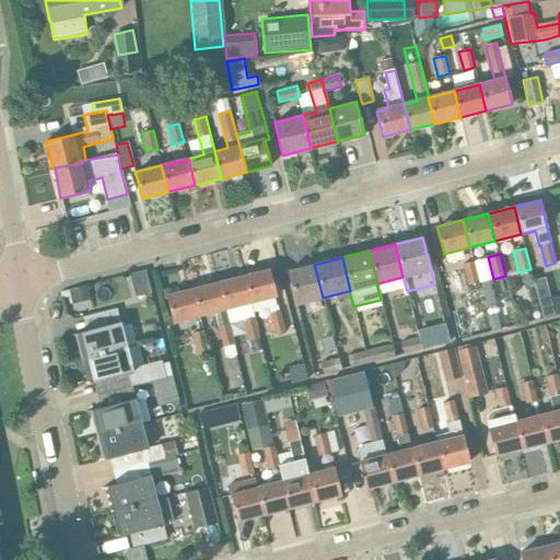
[(474,261),(463,265),(467,286),(480,282),(477,271),(474,261)]
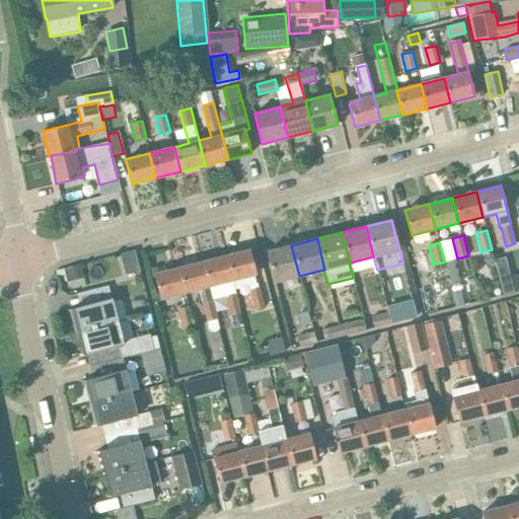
[(274,282),(299,276),(291,245),(267,251),(274,282)]
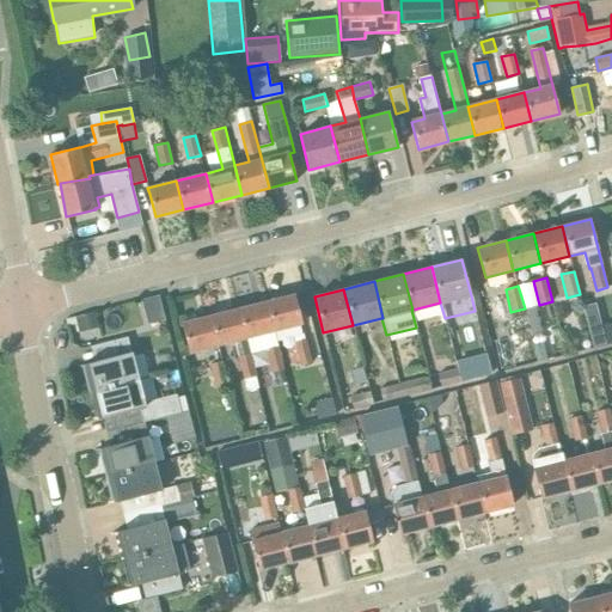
[(301,323),(300,317),(294,294),(267,301),(274,330),(301,323)]
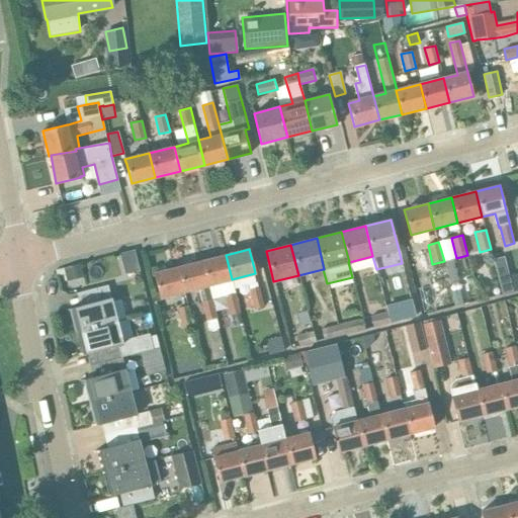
[(136,250),(121,253),(125,272),(140,270),(136,250)]
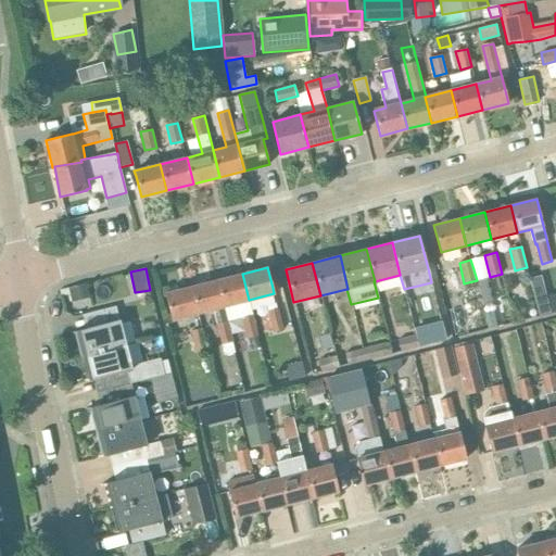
[(480,268),(474,269),(477,280),(483,306),(493,304),(487,277),(482,278),(480,268)]
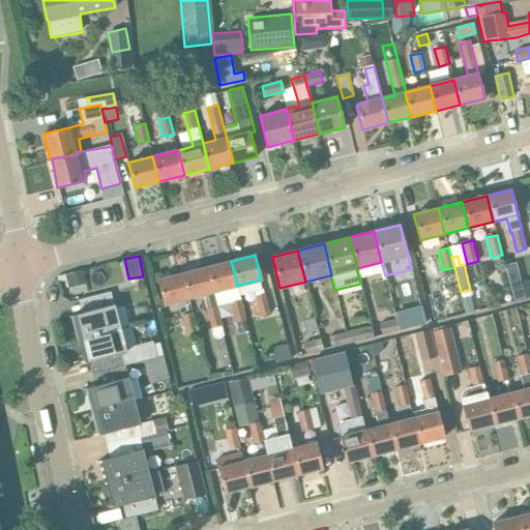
[(212,292),(213,291),(237,286),(231,261),(206,267),(212,292)]
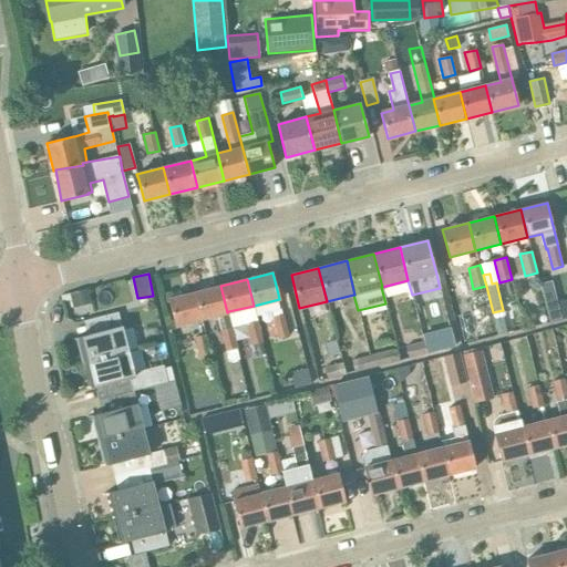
[(194,292),(202,319),(216,315),(226,352),(237,349),(235,340),(233,327),(228,311),(227,312),(220,286),(194,292)]
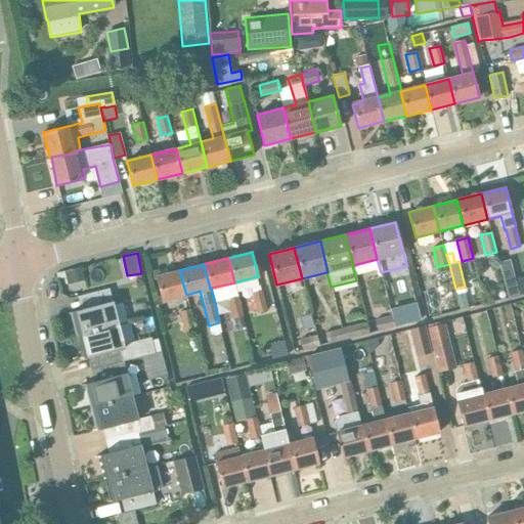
[(81,266),(56,273),(58,279),(63,277),(66,285),(68,284),(68,285),(85,280),(81,266)]
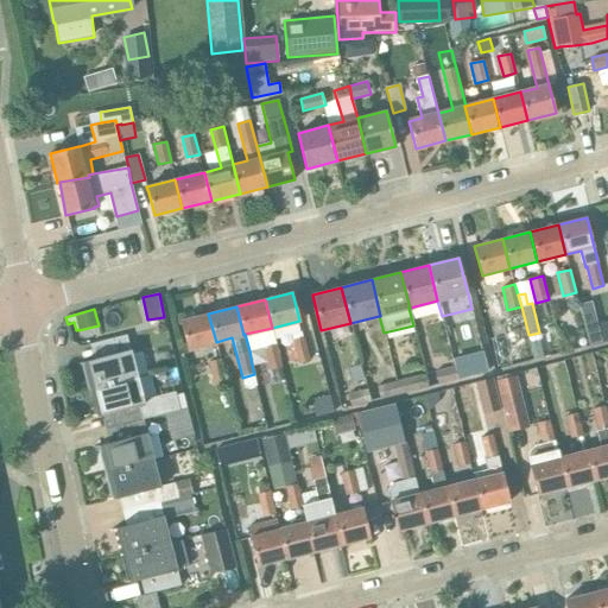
[(208,314),(181,321),(188,349),(216,342),(208,314)]
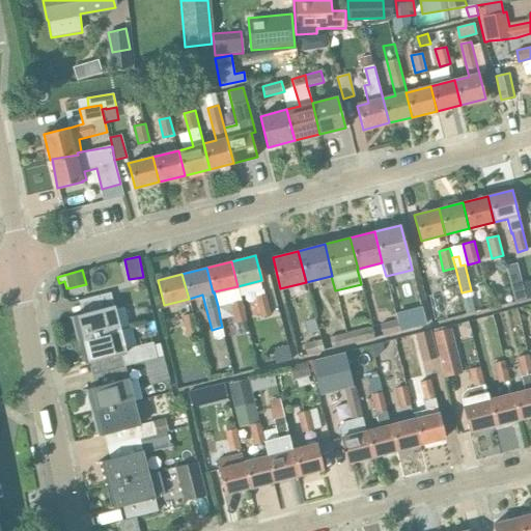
[(530,279),(522,282),(526,298),(530,297),(530,279)]
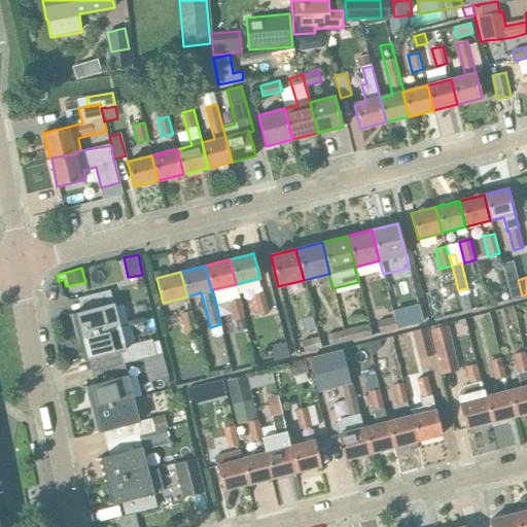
[(80,337),(120,327),(111,289),(97,293),(101,307),(67,315),(67,316),(75,315),(80,337)]
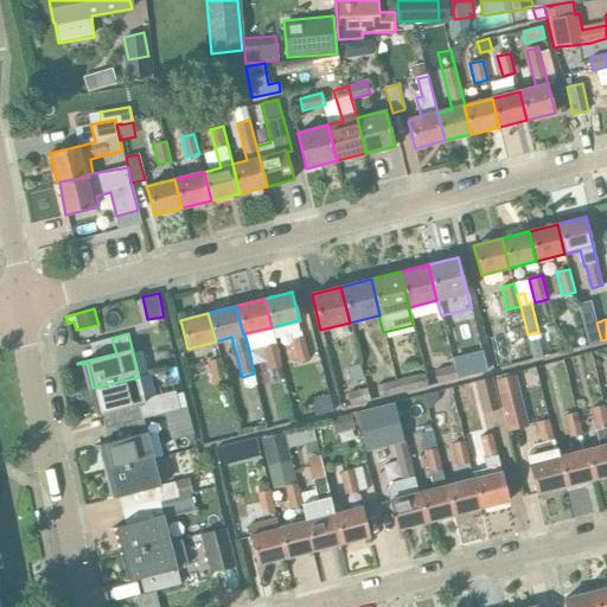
[(298,362),(310,359),(305,337),(292,339),(298,362)]
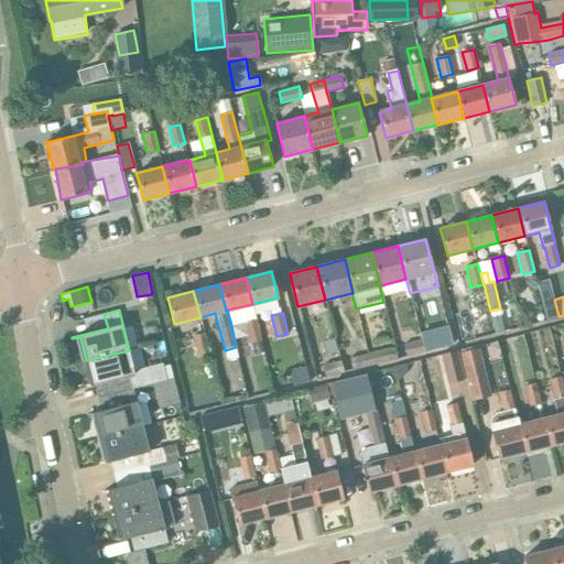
[(255,355),(264,351),(257,320),(256,320),(245,323),(255,355)]
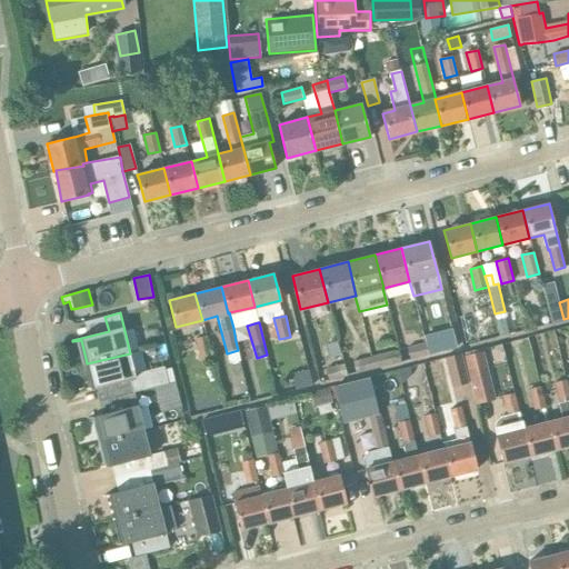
[(428,356),(455,348),(450,331),(441,333),(442,338),(425,342),(428,356)]
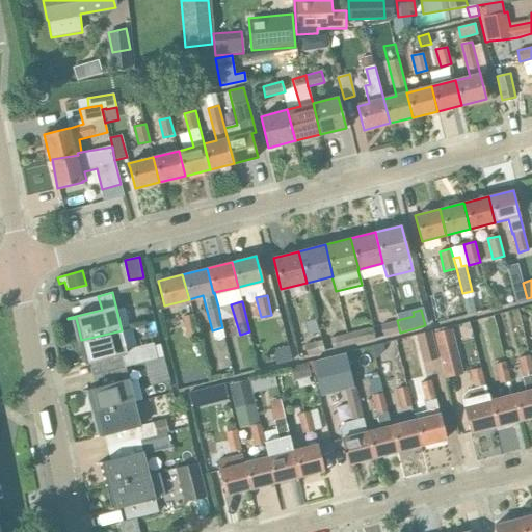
[(183,316),(188,337),(200,334),(194,314),(183,316)]
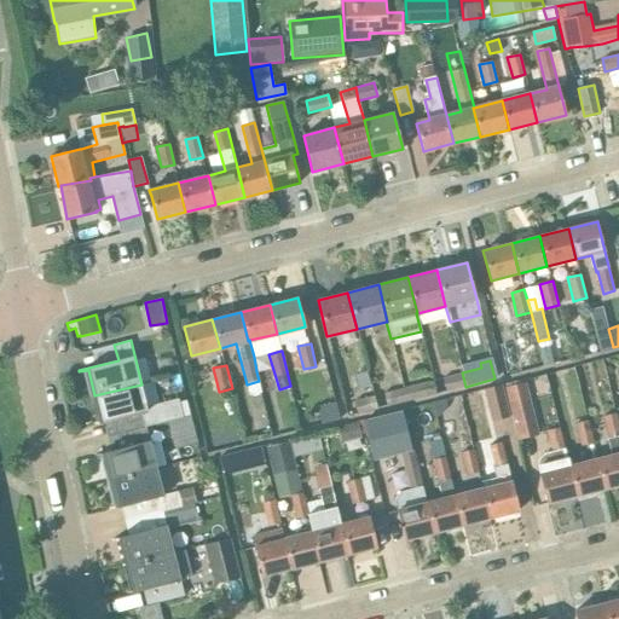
[(466,387),(462,372),(443,379),(446,392),(466,387)]
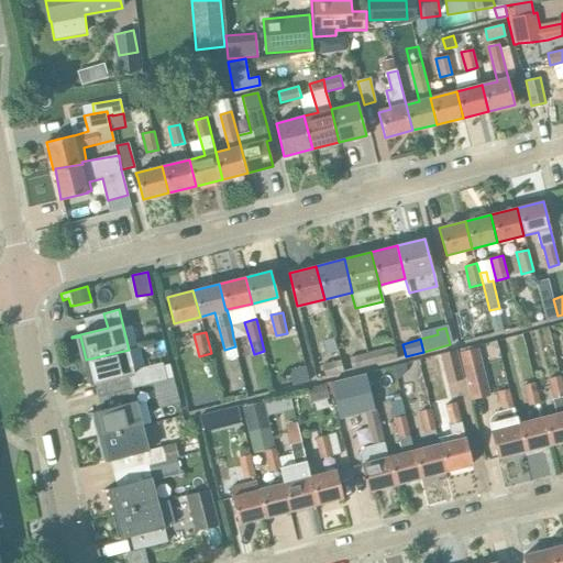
[(386,349),(367,353),(371,365),(397,359),(394,346),(386,349)]
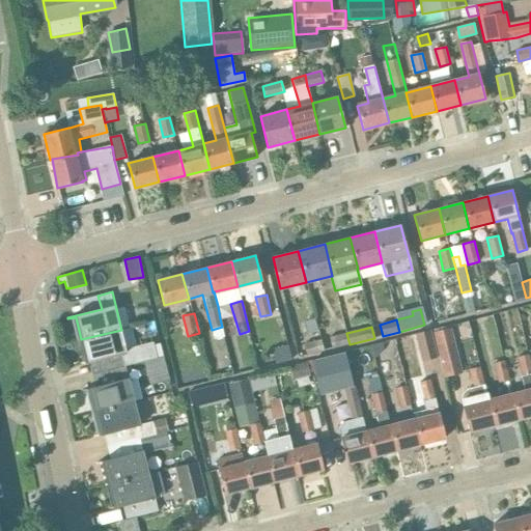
[(434,332),(445,376),(462,371),(450,328),(434,332)]
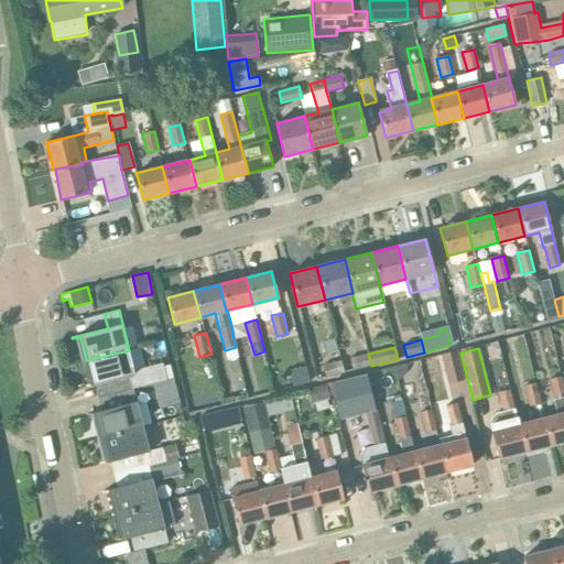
[(120,392),(132,389),(133,390),(153,384),(174,379),(170,365),(163,366),(163,364),(134,370),(129,350),(86,360),(91,383),(84,384),(84,387),(117,379),(120,392)]
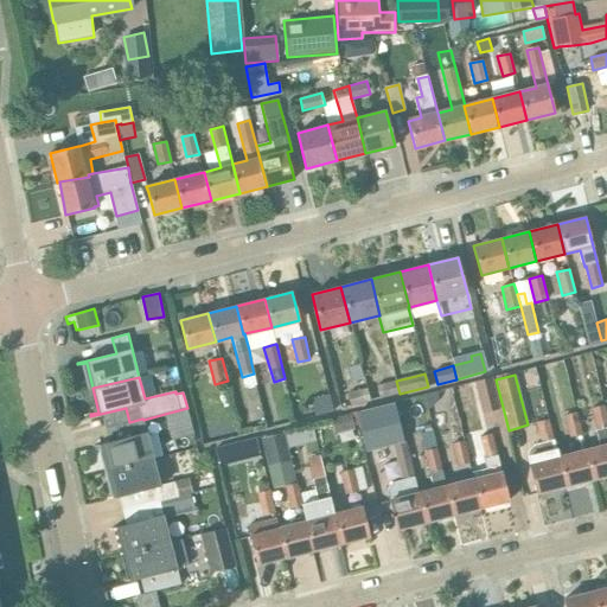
[(474,382),(483,414),(499,408),(492,377),(474,382)]
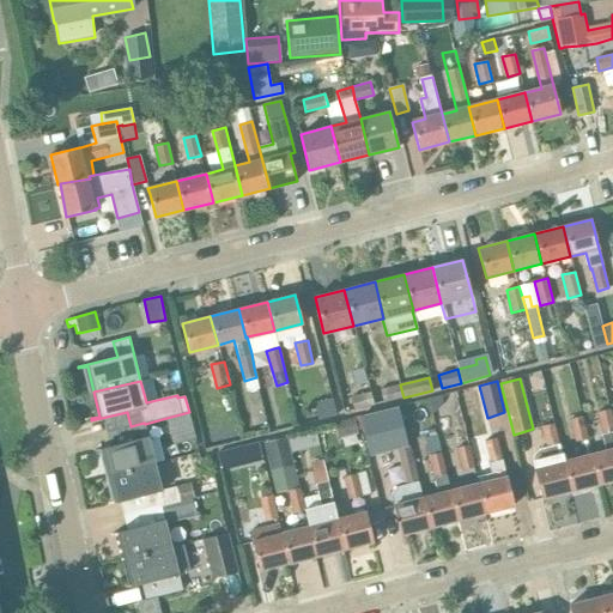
[(384,404),(404,398),(400,384),(381,390),(384,404)]
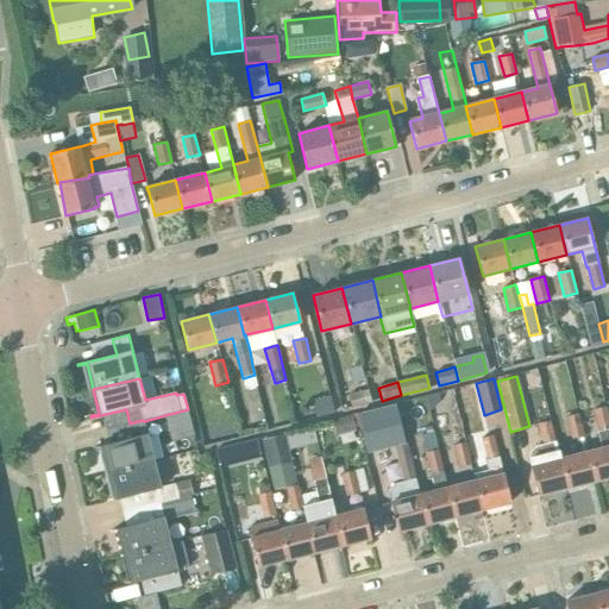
[(349,395),(352,408),(372,403),(368,389),(349,395)]
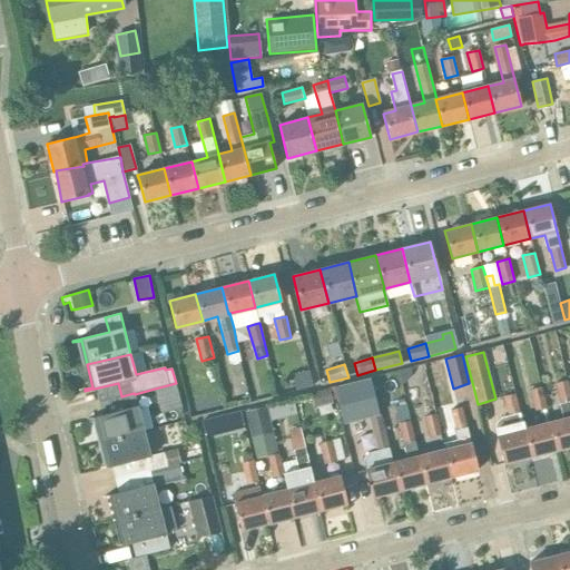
[(380,415),(371,379),(336,387),(344,423),(380,415)]
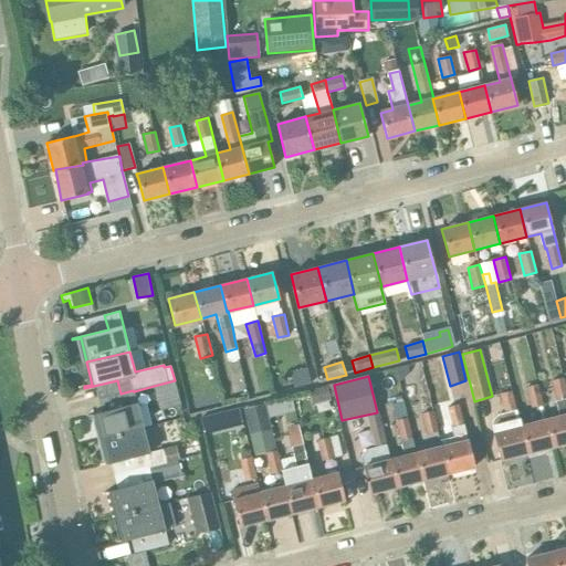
[(547,420),(553,447),(565,442),(565,386),(564,378),(552,380),(559,417),(547,420)]
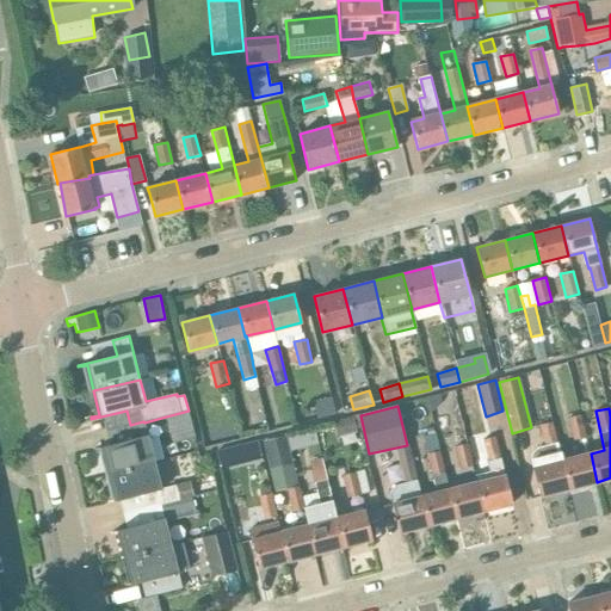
[(189,411),(166,417),(172,443),(195,437),(189,411)]
